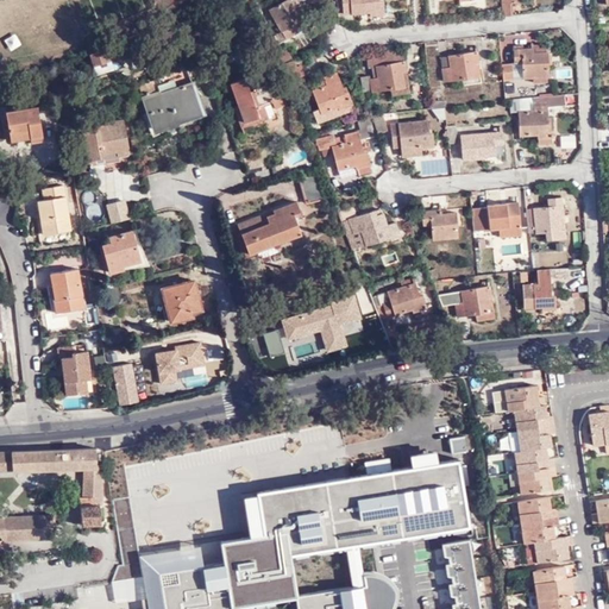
[(295,0),(284,0),(283,1),(269,10),(282,32),(302,19),(295,7),(299,5),(295,0)]
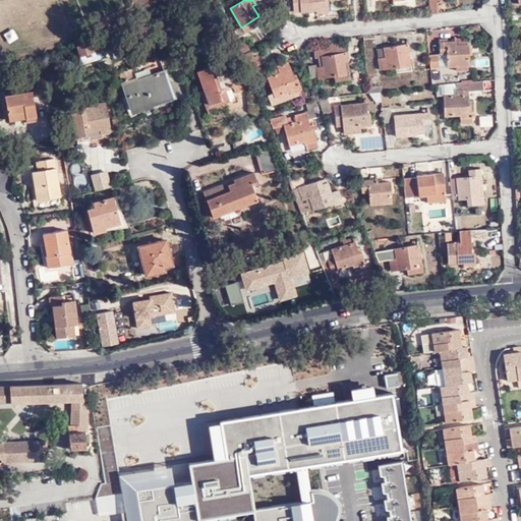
[(316,12),(329,11),(327,0),(325,0),(324,0),(293,0),(294,11),(316,9),(316,12)]
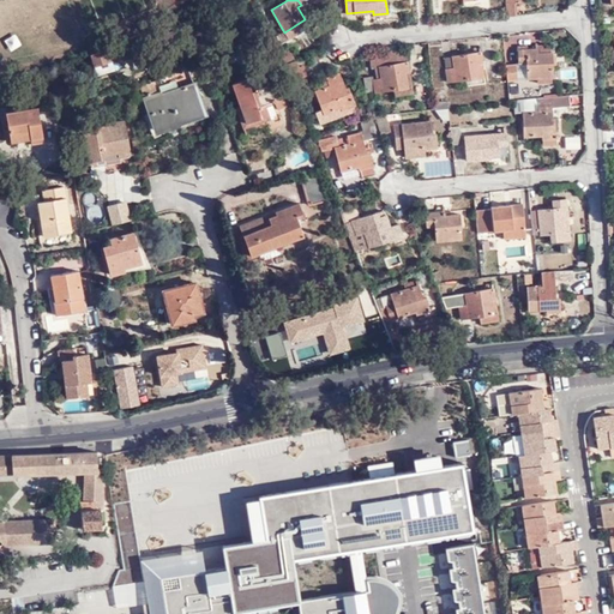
[(341,18),(339,1),(330,1),(332,18),(341,18)]
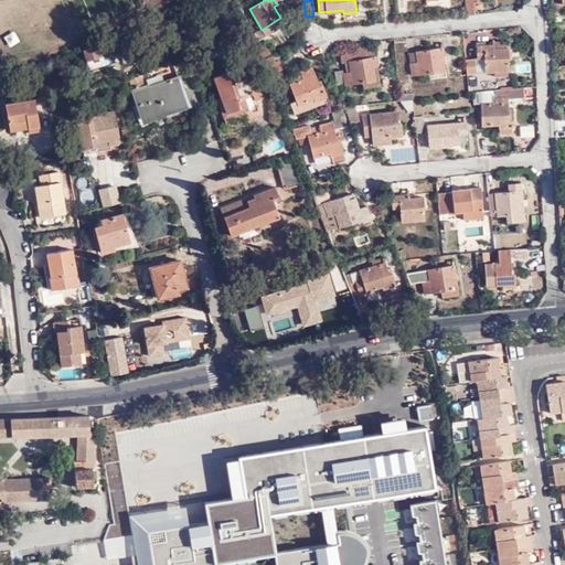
[(475,13),(475,2),(466,3),(467,14),(475,13)]
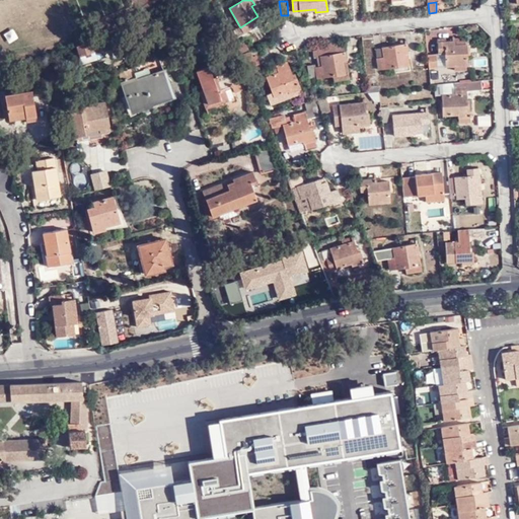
[(261,15),(257,16),(240,27),(243,33),(265,20),(261,15)]
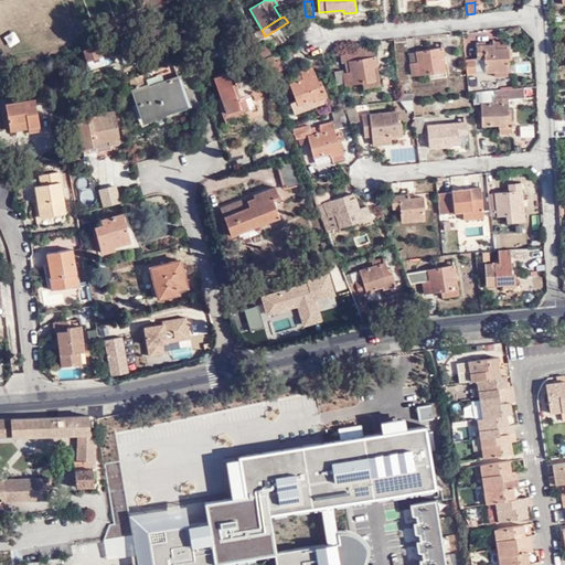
[(14,28),(3,34),(9,44),(20,38),(14,28)]
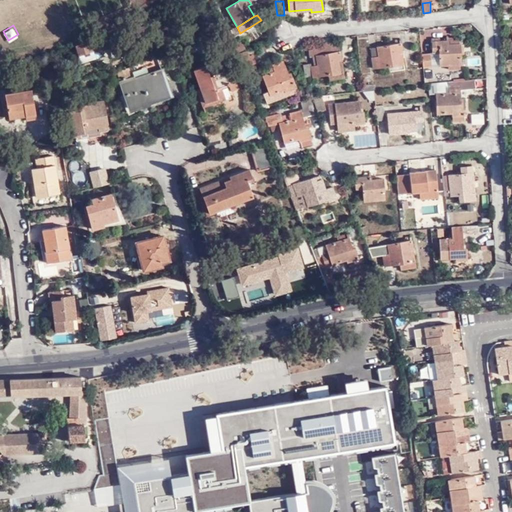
[(79,55),(81,63),(96,59),(93,50),(102,48),(98,37),(90,40),(89,38),(74,43),(78,55),(79,55)]
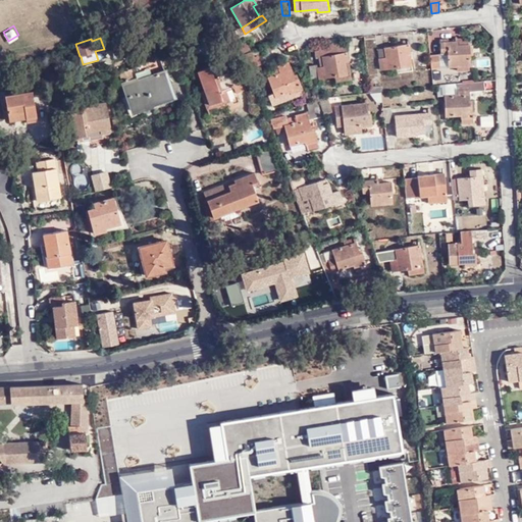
[(449,53),(450,61),(450,67),(463,66),(463,69),(470,69),(470,57),(470,45),(457,45),(456,42),(455,42),(455,38),(442,38),(442,42),(441,42),(442,53),(444,54),(449,53)]
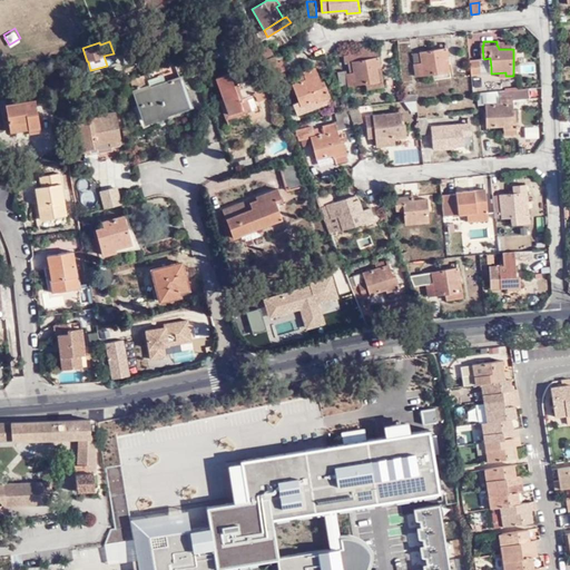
[(349,62),(350,74),(354,72),(352,62),(377,57),(376,47),(359,49),(359,50),(345,52),(345,53),(344,55),(345,64),(349,62)]
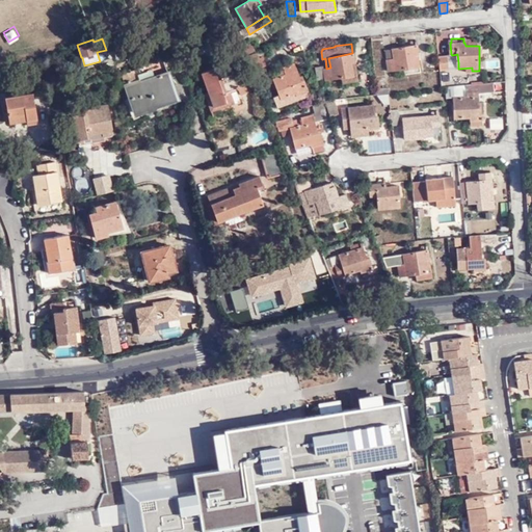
[(393,58),(387,59),(389,71),(403,69),(403,70),(416,68),(414,54),(418,54),(417,45),(392,48),(393,58)]
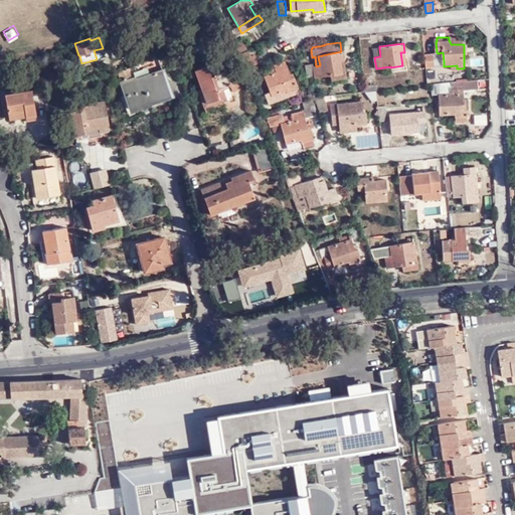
[(343,60),(341,51),(318,56),(320,65),(316,66),(314,66),(314,63),(305,64),(307,77),(318,76),(330,74),(331,75),(332,80),(347,78),(346,72),(341,72),(339,60),(343,60)]
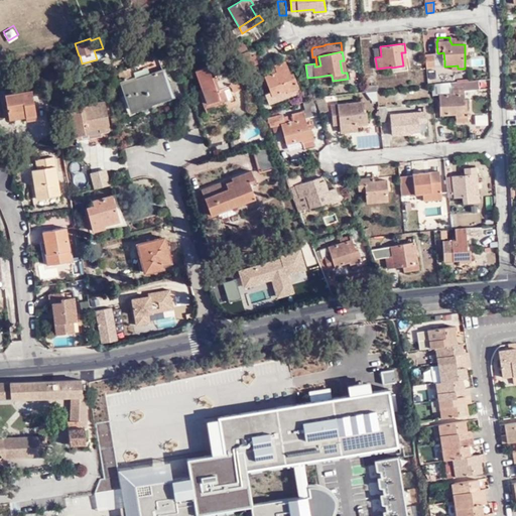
[(240,55),(243,61),(252,57),(250,52),(240,55)]
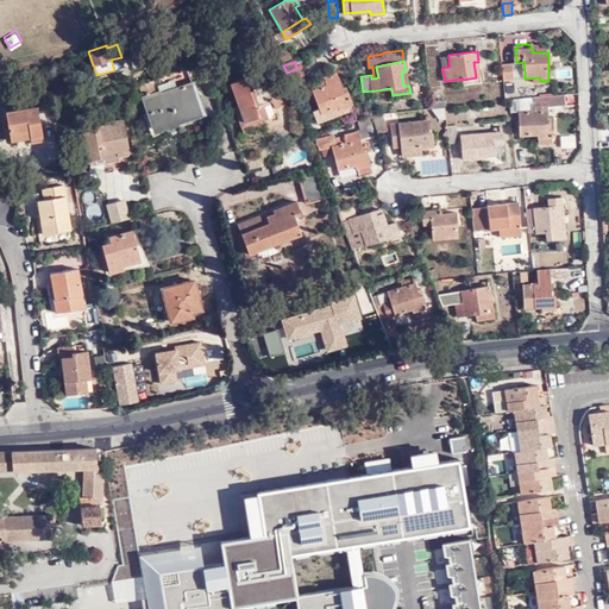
[(512,64),(501,66),(502,81),(513,80),(512,64)]
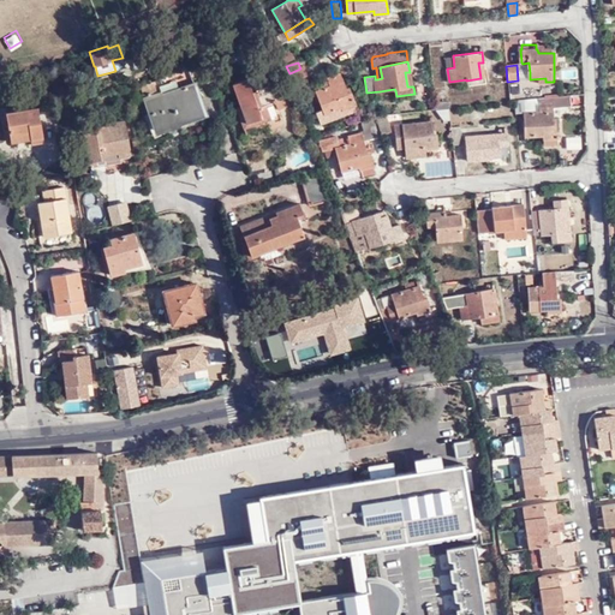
[(300,69),(290,73),(297,93),(309,89),(304,78),(309,77),(304,67),(300,69)]
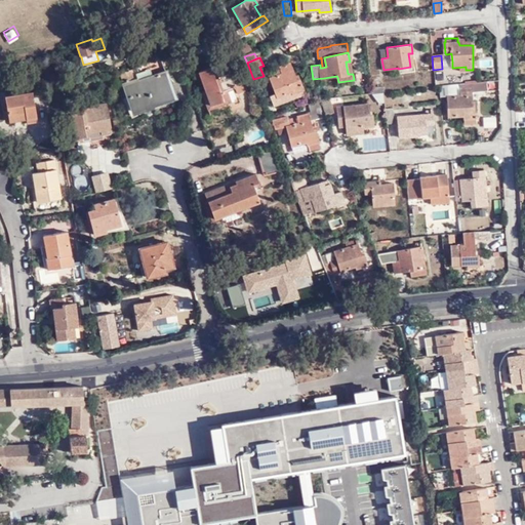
[(281,74),(273,77),(270,79),(277,97),(291,91),(292,93),(304,89),(299,78),(295,79),(289,63),(279,67),(280,68),(281,74)]
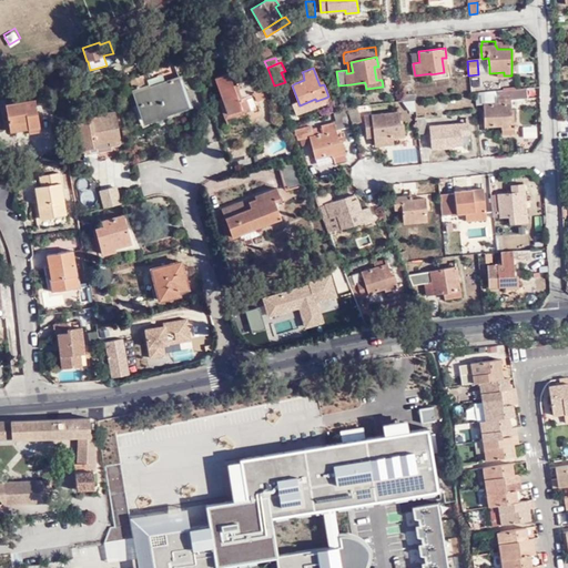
[(229,72),(215,78),(222,99),(219,100),(224,118),(245,111),(243,102),(254,99),(256,102),(264,99),(259,83),(251,87),(247,80),(233,84),(229,72)]
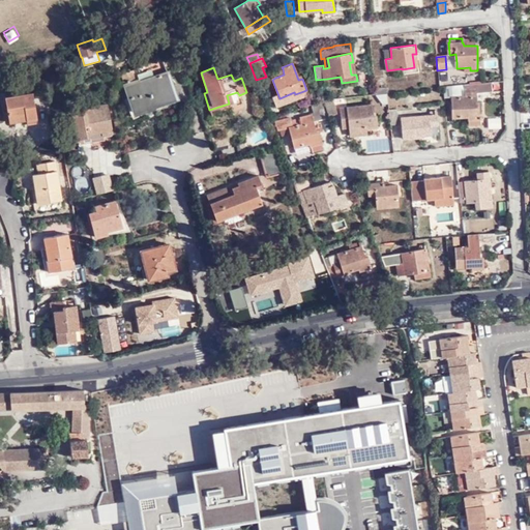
[(273,72),(275,78),(284,75),(283,68),(273,72)]
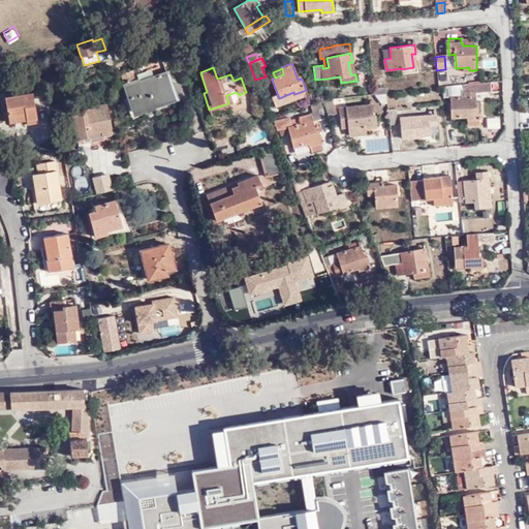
[(120,72),(124,84),(134,81),(130,70),(120,72)]
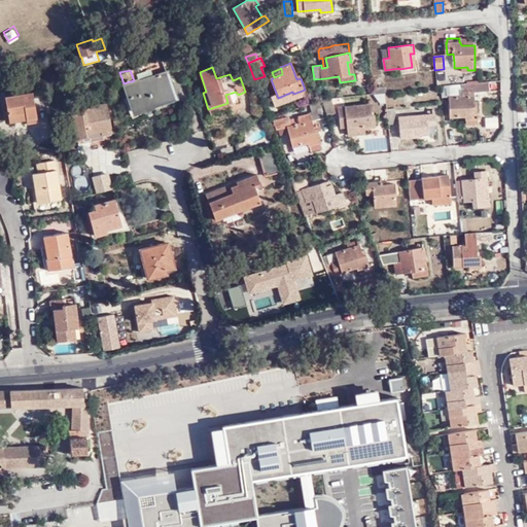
[(134,80),(124,83),(133,111),(172,98),(167,84),(171,82),(167,72),(135,82),(134,80)]
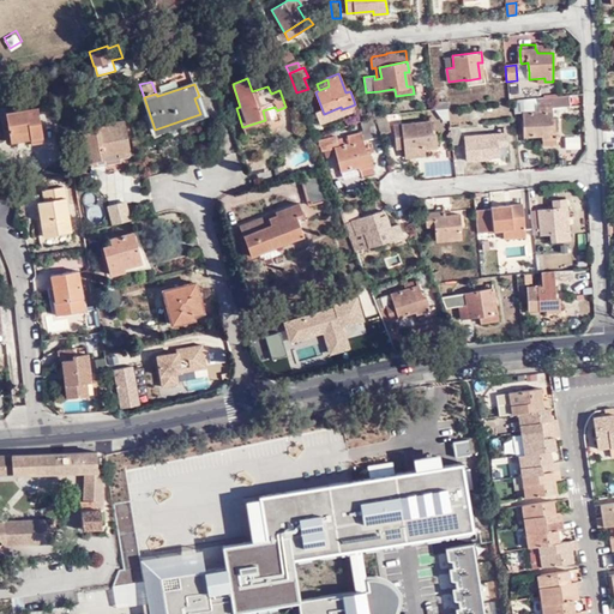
[(570,106),(569,95),(551,97),(552,108),(570,106)]
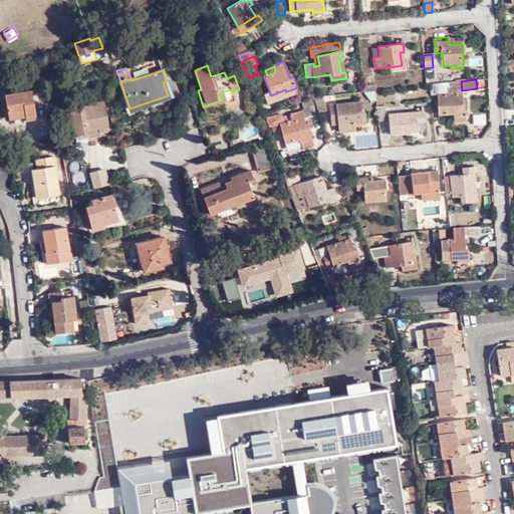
[(462,90),(461,81),(450,82),(451,92),(439,93),(440,113),(454,112),(454,115),(467,114),(466,103),(462,103),(462,99),(462,90)]
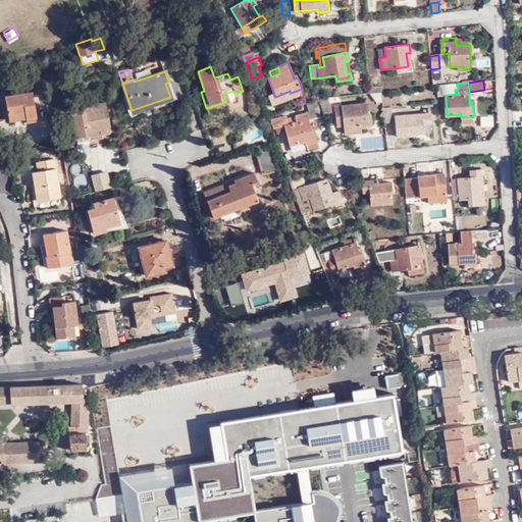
[(438,96),(446,95),(458,94),(457,84),(437,86),(438,96)]
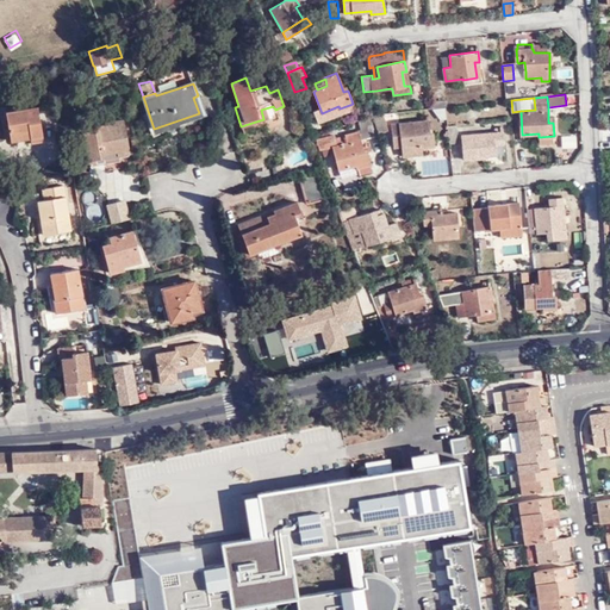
[(37,107),(6,113),(11,142),(29,138),(30,143),(43,141),(37,107)]
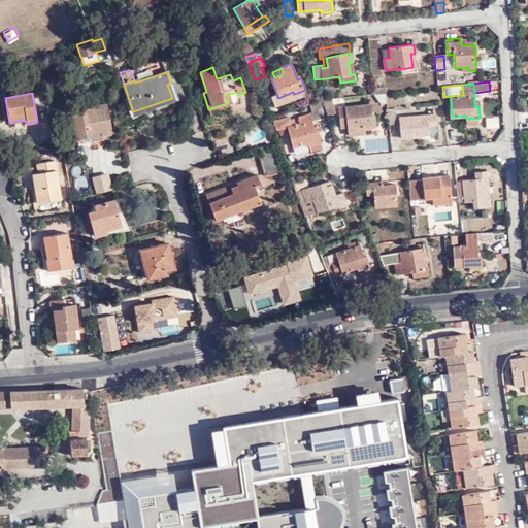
[(335,113),(331,99),(323,100),(327,116),(335,113)]
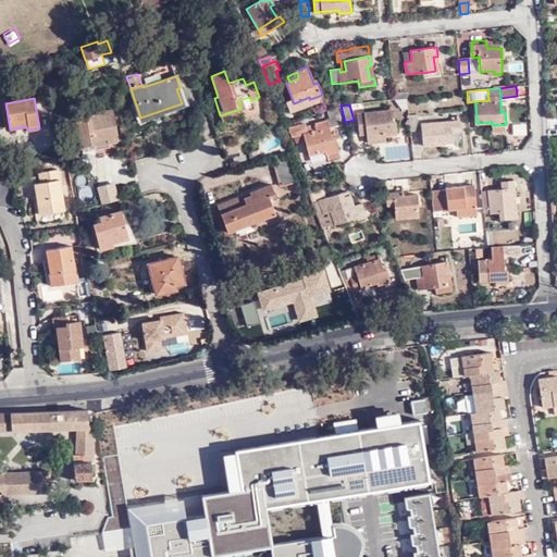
[(329,120),(308,124),(310,132),(306,134),(311,153),(327,150),(330,159),(342,156),(337,137),(335,138),(332,126),(343,123),(337,106),(326,110),(329,120)]
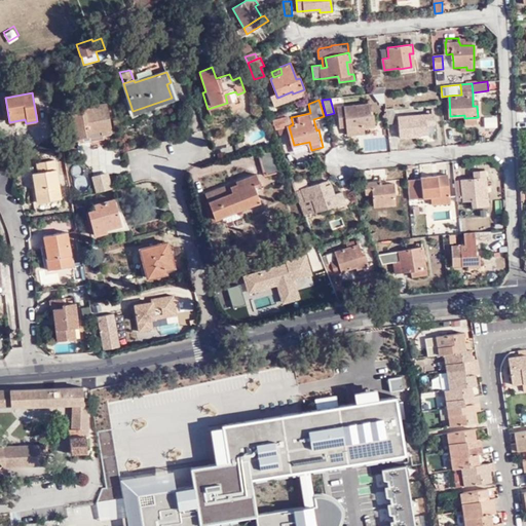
[(101,129),(102,133),(112,130),(107,103),(80,107),(81,112),(73,113),(75,129),(72,129),(71,130),(71,132),(70,133),(70,134),(70,135),(70,136),(70,137),(71,137),(71,138),(72,139),(73,139),(79,139),(79,136),(90,135),(90,132),(101,129)]
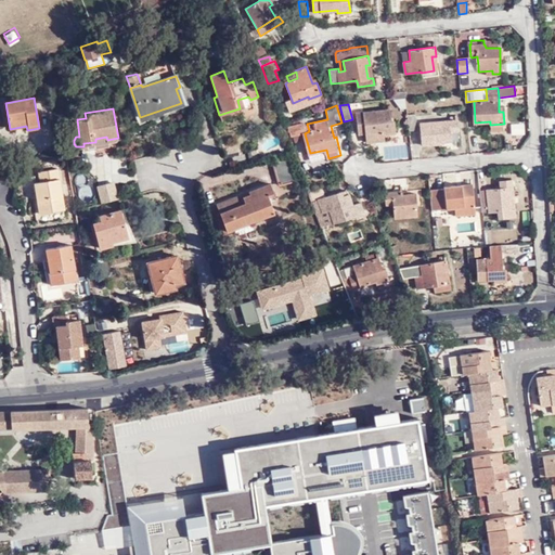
[(357,114),(359,136),(365,134),(366,143),(385,141),(384,136),(395,134),(394,120),(390,121),(389,110),(357,114)]
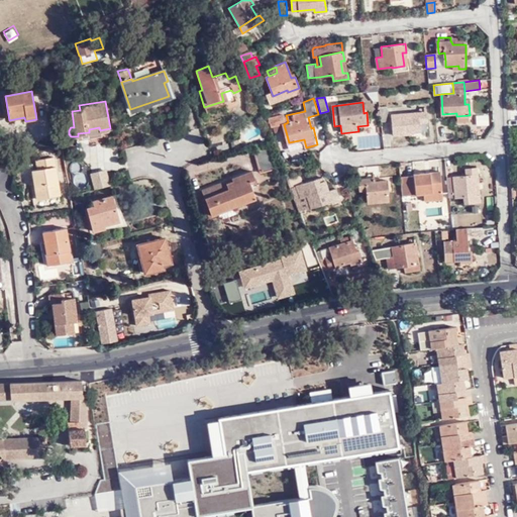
[(388,107),(380,107),(381,122),(389,121),(388,107)]
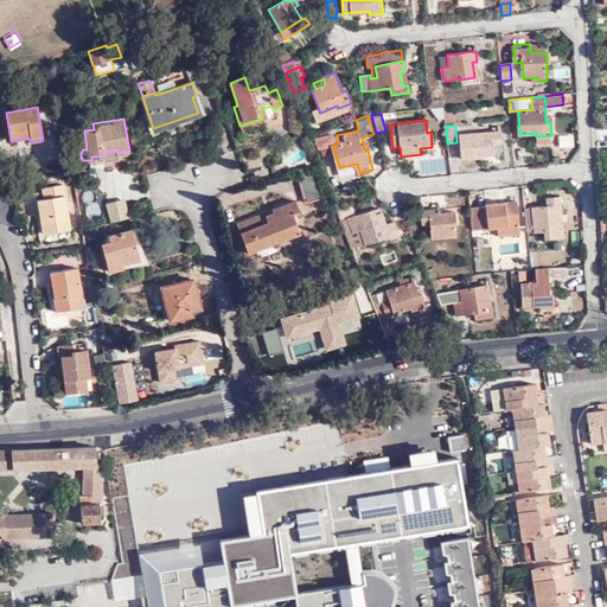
[(500,131),(460,134),(462,159),(481,157),(481,154),(503,152),(500,131)]
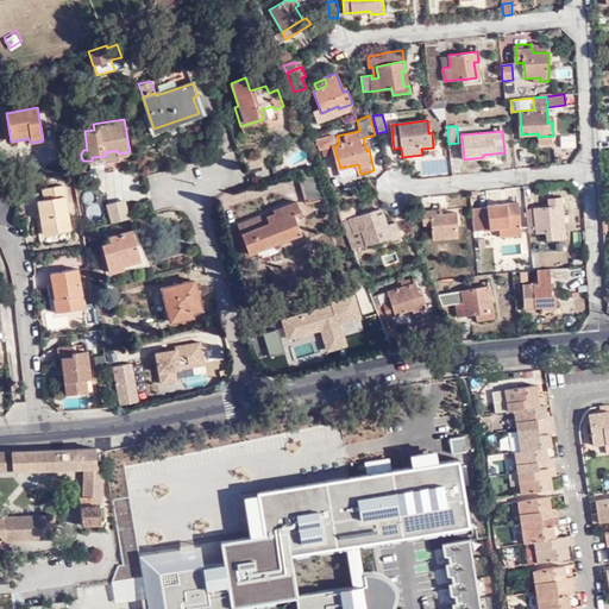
[(576,143),(576,132),(560,133),(560,144),(576,143)]
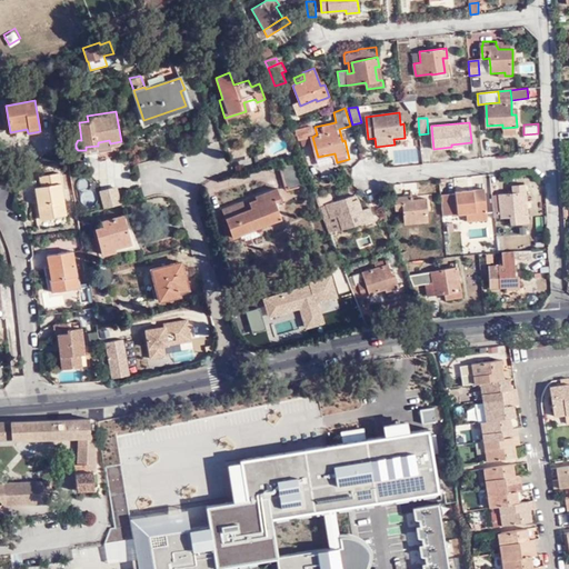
[(300,139),(312,137),(317,135),(315,127),(298,132),(300,139)]
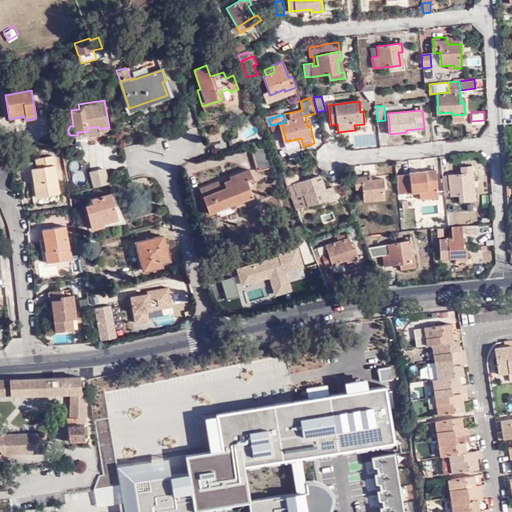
[(99,132),(99,129),(98,126),(88,128),(88,131),(77,132),(77,135),(78,139),(100,135),(99,132)]
